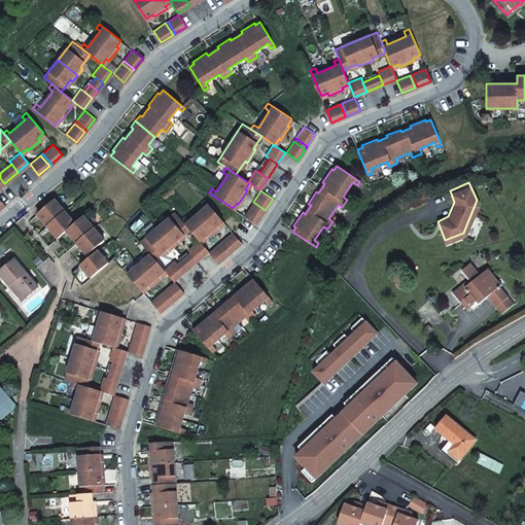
[(450,190),(446,191),(450,202),(445,213),(434,218),(432,223),(438,221),(448,216),(454,202),(450,190)]
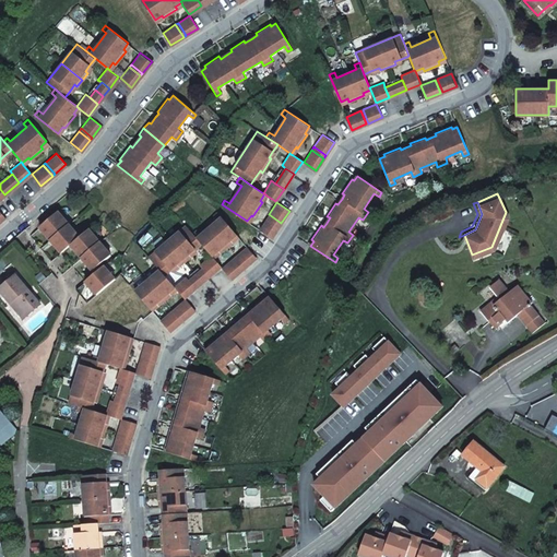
[(57,210),(38,226),(55,245),(61,251),(70,244),(92,269),(110,253),(89,227),(80,236),(57,210)]
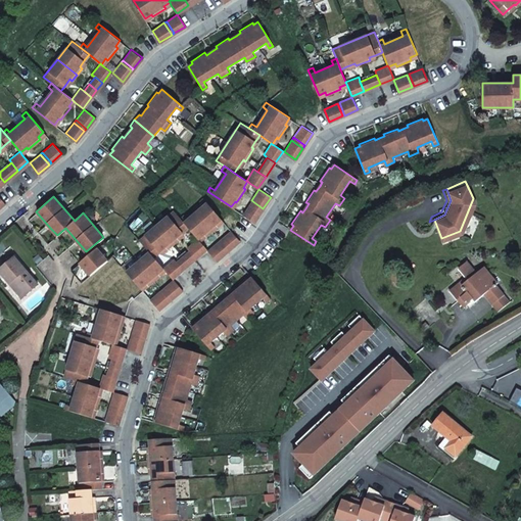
[(183,215),(179,218),(188,228),(197,238),(198,239),(203,234),(205,236),(217,226),(216,224),(221,220),(202,198),(199,201),(202,205),(187,219),(183,215)]
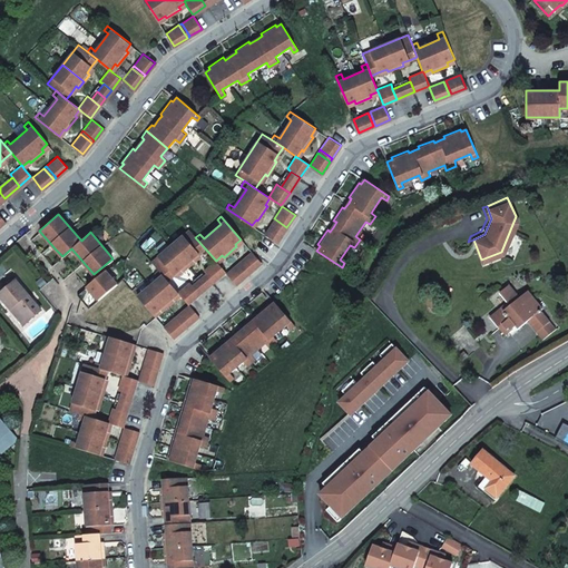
[(285,229),(286,227),(274,218),(272,221),(285,229)]
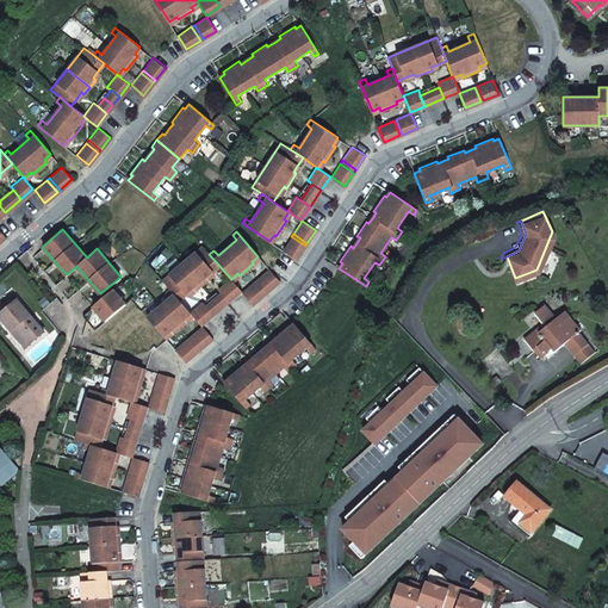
[(296,260),(305,246),(291,236),(283,250),(296,260)]
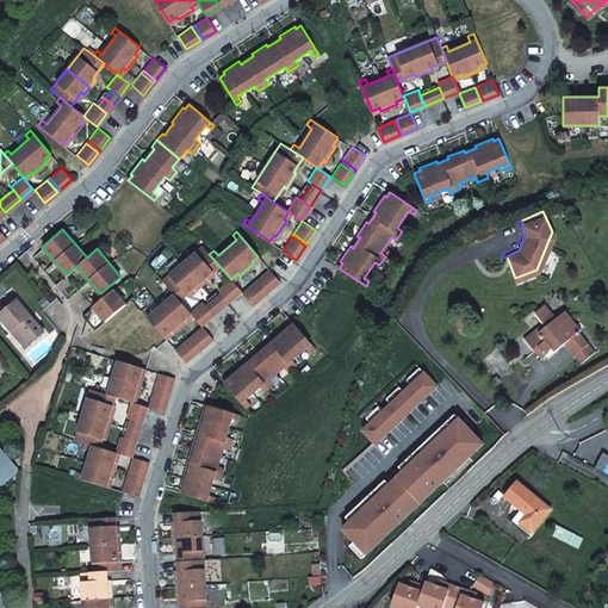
[(161,280),(168,289),(179,301),(185,295),(192,289),(194,291),(208,279),(205,277),(212,271),(219,266),(209,254),(203,246),(161,280)]
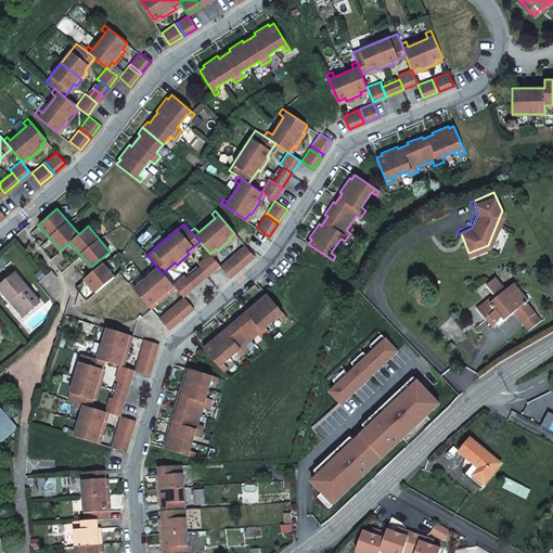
[(243,266),(255,256),(245,245),(233,255),(243,266)]
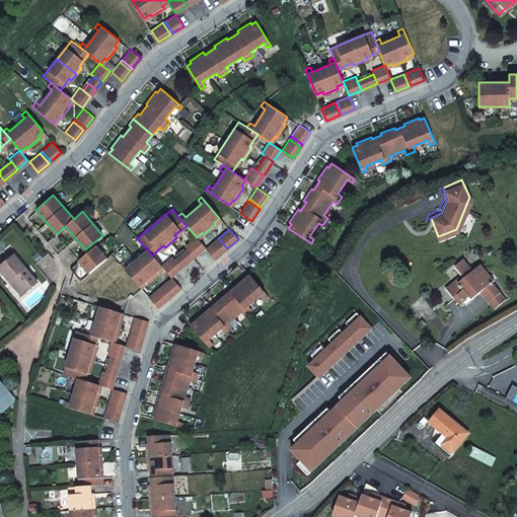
[(194,256),(205,247),(198,239),(197,237),(196,236),(185,245),(188,249),(194,256)]
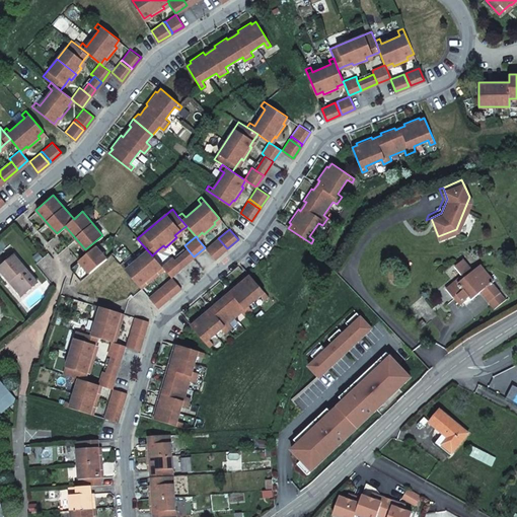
[(225,250),(227,248),(218,238),(216,240),(225,250)]
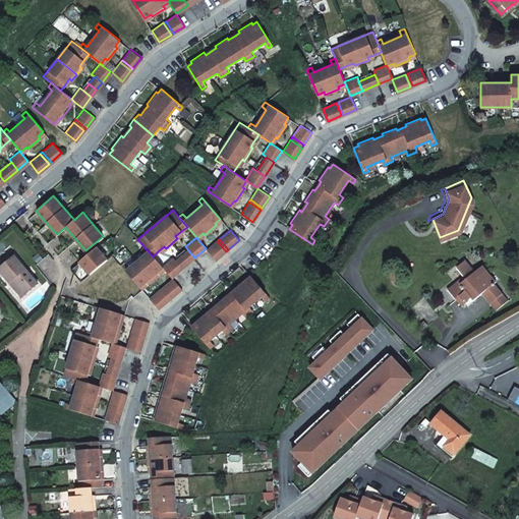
[(216,261),(226,251),(217,241),(207,249),(216,261)]
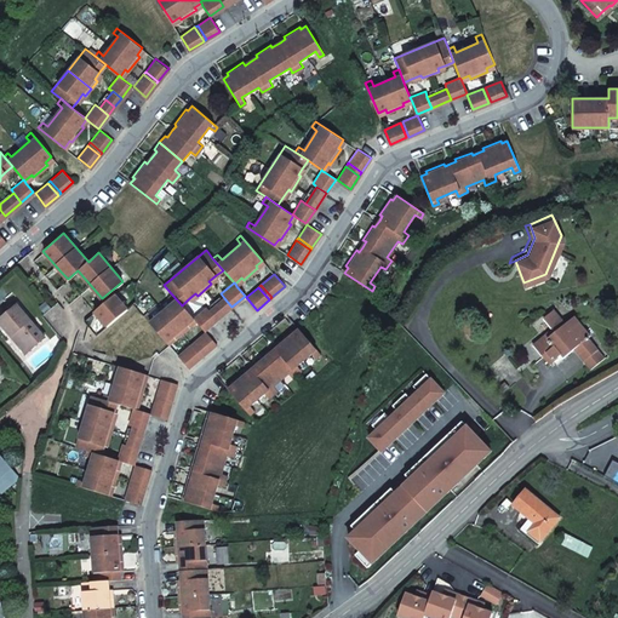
[(127,308),(115,293),(95,310),(107,326),(127,308)]
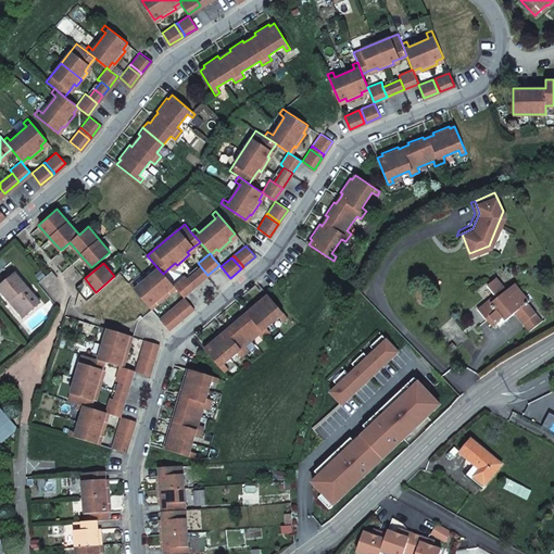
[(154,301),(156,303),(168,293),(167,291),(173,286),(172,285),(163,274),(153,263),(150,266),(153,271),(138,285),(134,280),(129,284),(149,306),(154,301)]
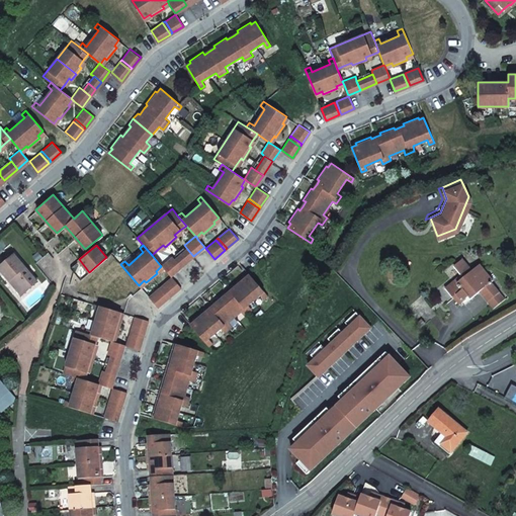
[(180,267),(193,256),(187,249),(174,260),(180,267)]
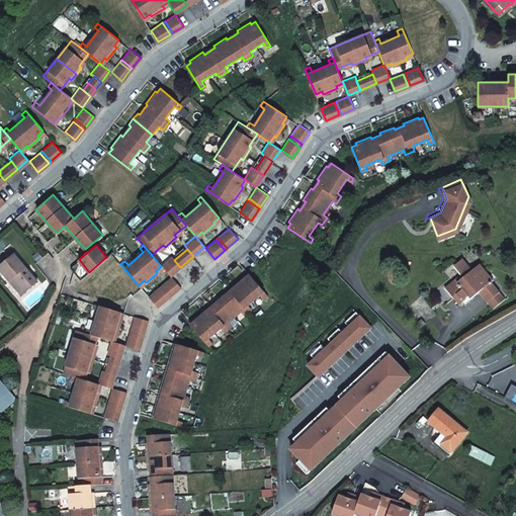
[(11,278),(23,291),(36,280),(14,254),(0,265),(0,269),(9,280),(11,278)]
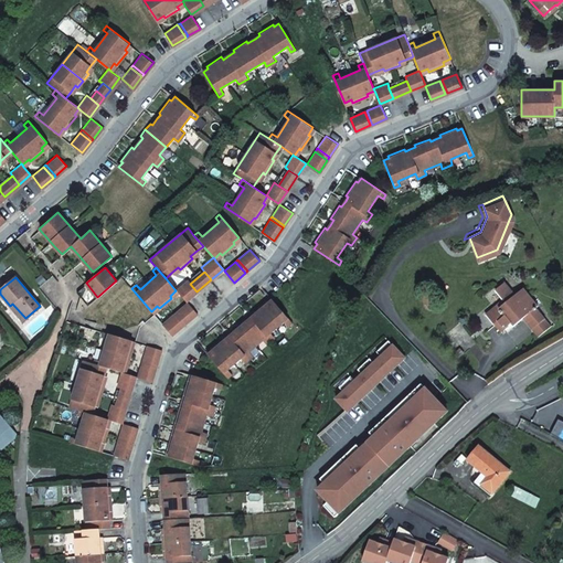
[(186,301),(197,291),(190,284),(187,279),(174,289),(176,290),(178,293),(186,301)]
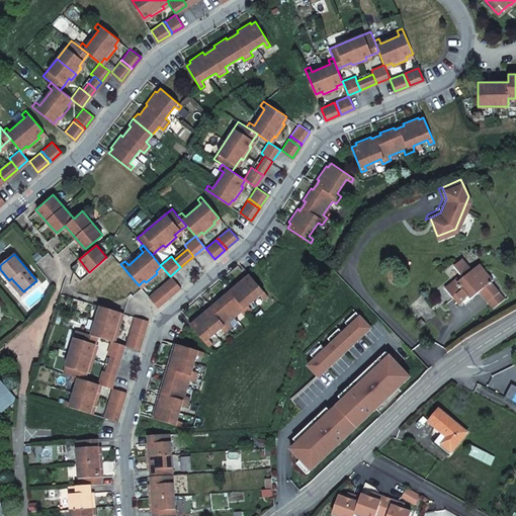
[(495,293),(499,291),(491,281),(493,279),(480,263),(471,269),(462,257),(454,264),(461,273),(460,273),(444,286),(457,304),(461,301),(459,297),(461,296),(463,296),(465,296),(466,296),(467,295),(469,297),(479,291),(492,308),(501,301),(495,293)]
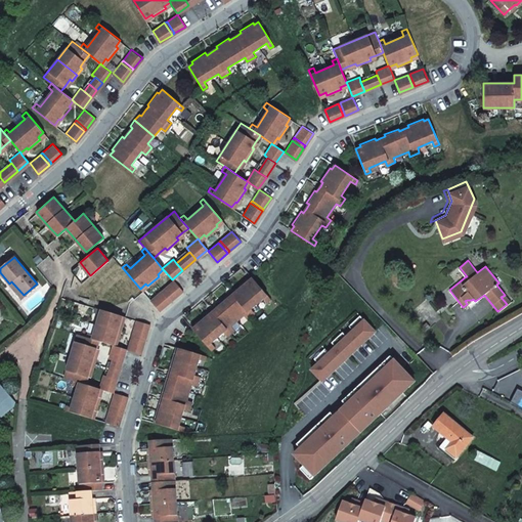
[(248,280),(247,278),(234,289),(235,291),(232,294),(227,298),(226,296),(215,306),(216,307),(212,311),(208,314),(207,312),(194,322),(196,324),(192,328),(210,349),(214,346),(211,342),(223,332),(226,336),(233,329),(230,325),(243,314),(247,318),(254,312),(251,308),(263,298),(266,301),(270,299),(252,277),(248,280)]
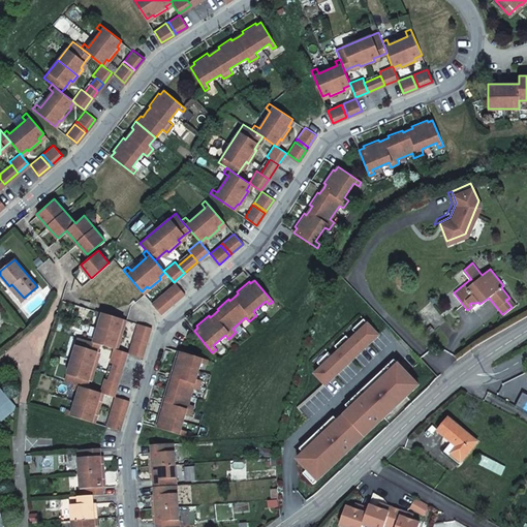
[(173,303),(184,293),(175,283),(164,292),(173,303)]
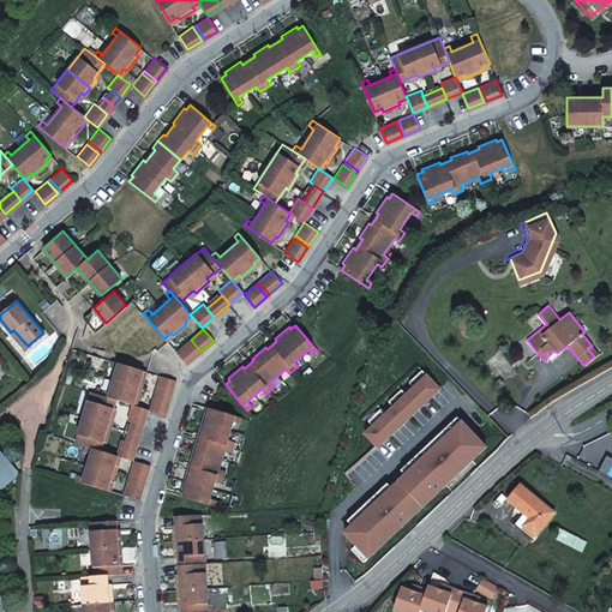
[(25,349),(28,346),(13,330),(11,333),(25,349)]
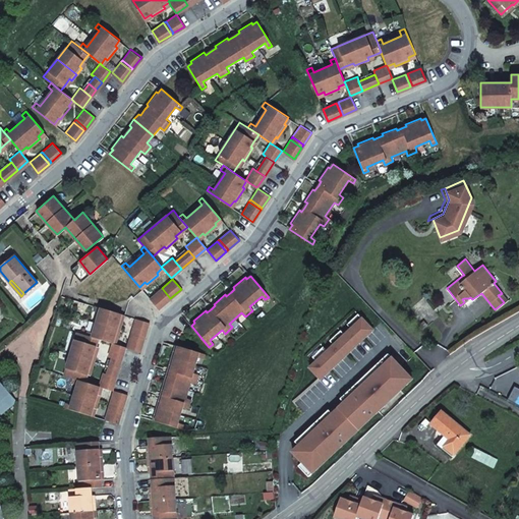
[(159,290),(168,300),(170,298),(162,288),(159,290)]
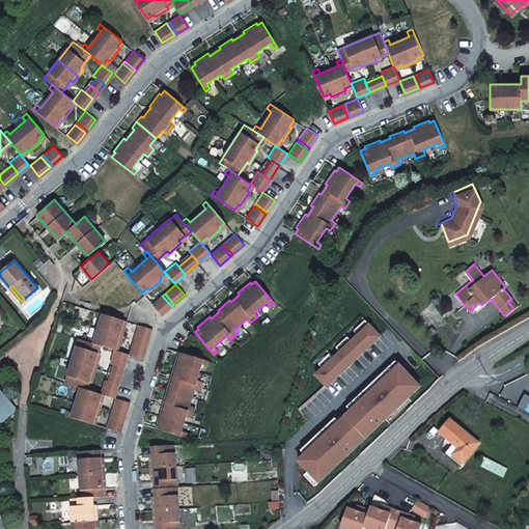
[(151,304),(161,314),(171,306),(162,296),(151,304)]
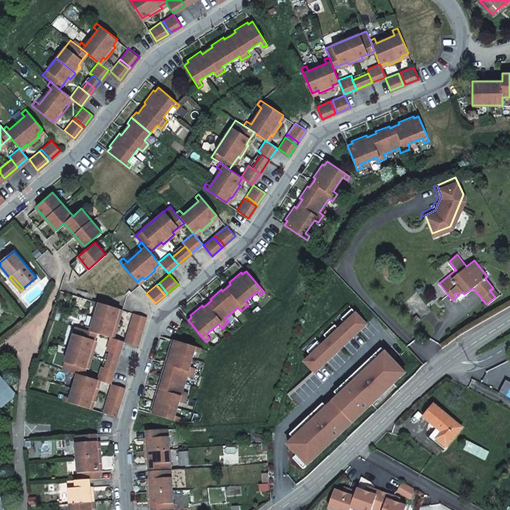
[(498,294),(493,288),(489,290),(495,297),(498,294)]
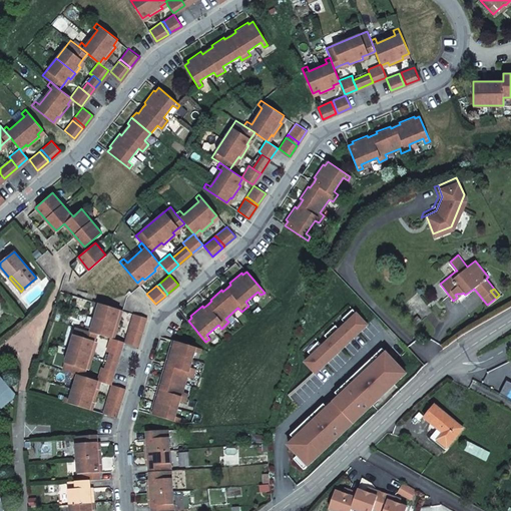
[(118,310),(92,301),(91,306),(96,308),(91,327),(85,325),(84,330),(89,331),(95,333),(109,337),(110,338),(112,330),(115,331),(119,317),(116,316),(118,310)]
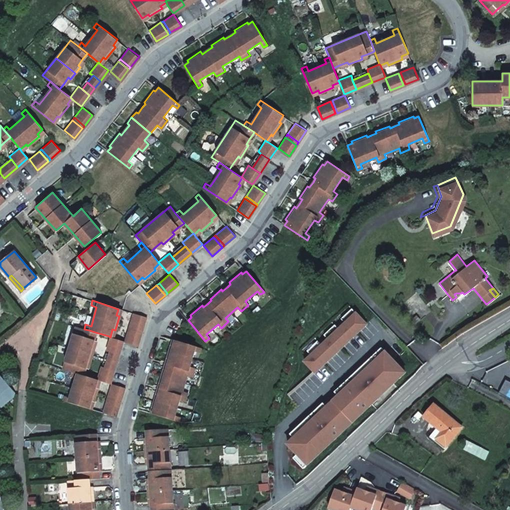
[(344,322),(355,312),(351,307),(340,317),(344,322)]
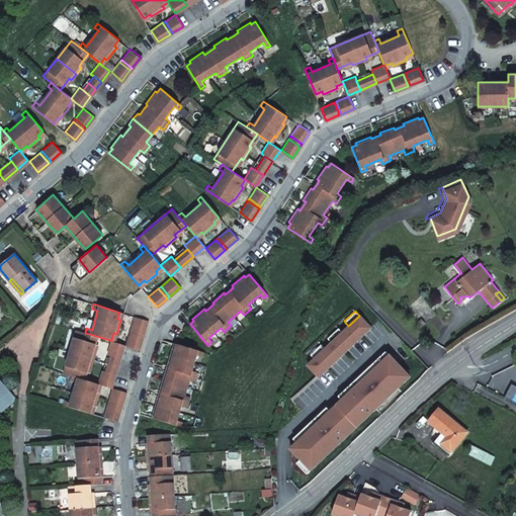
[(307,364),(318,376),(370,327),(359,316),(348,326),(342,332),(331,342),(325,348),(314,358),(307,364)]
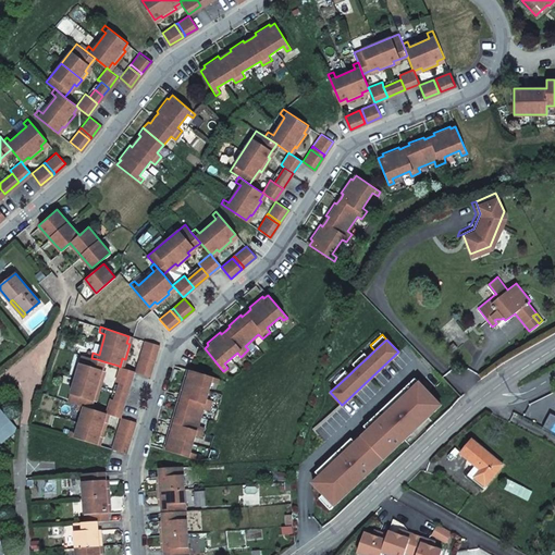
[(140,355),(155,359),(158,345),(145,341),(140,355)]
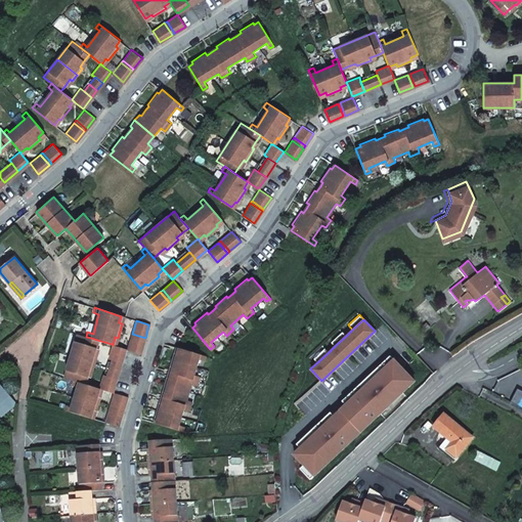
[(335,346),(346,336),(342,331),(331,342),(335,346)]
